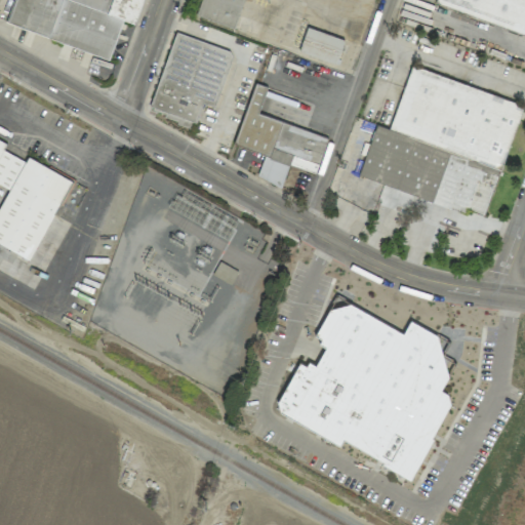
[(110,57),(121,19),(133,24),(140,0),(14,0),(7,26),(110,57)]
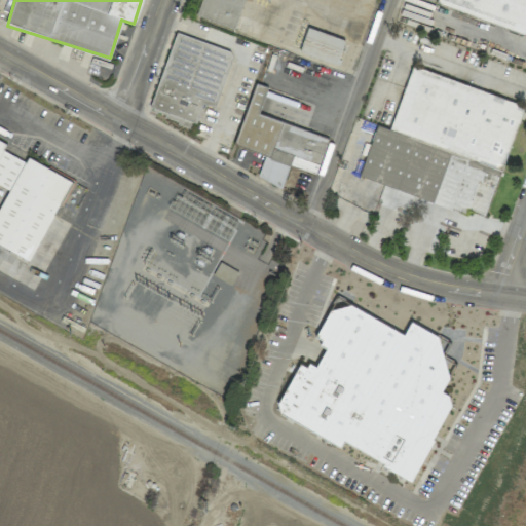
[(200,0),(196,16),(234,28),(242,0),(200,0)]
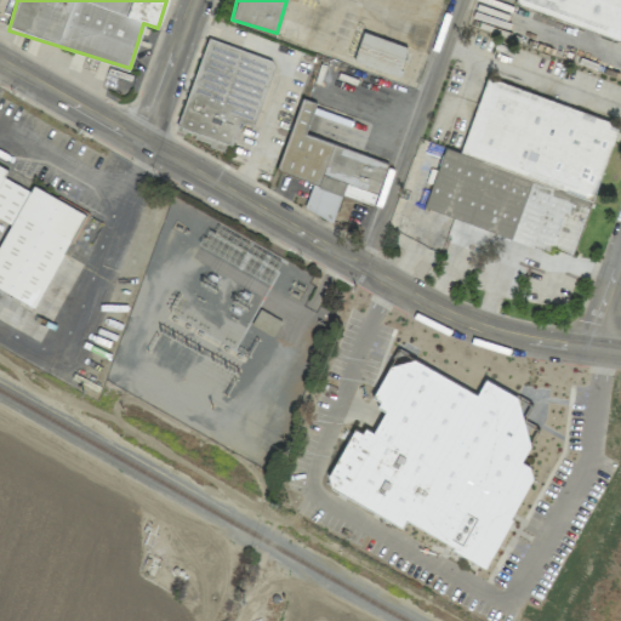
[(620,0),(516,0),(514,6),(620,39),(620,0)]
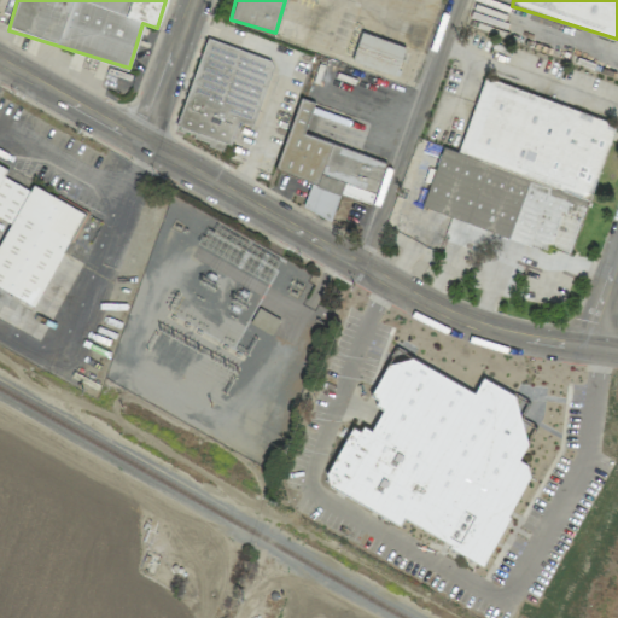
[(404,46),(360,31),(351,60),(396,75),(404,46)]
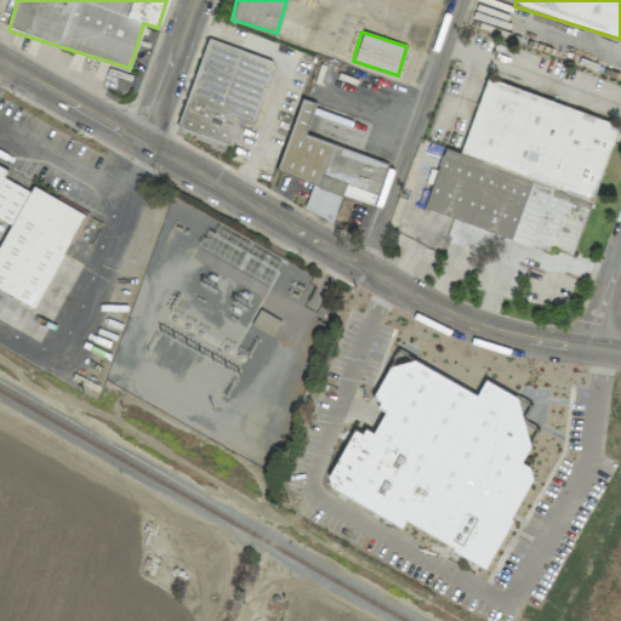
[(254,126),(274,60),(204,38),(177,129),(206,137),(204,146),(227,153),(237,120),(254,126)]
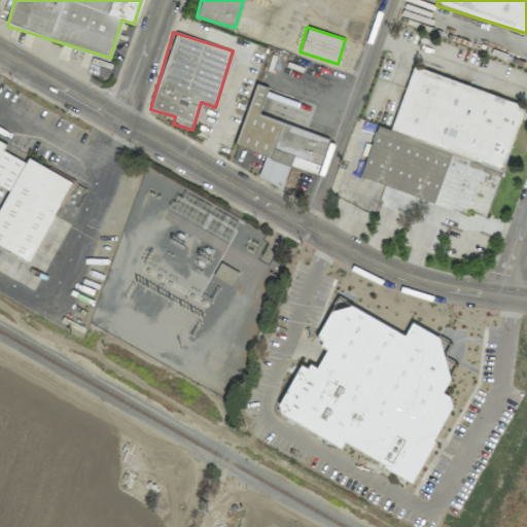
[(524,103),(411,66),(390,130),(376,125),(358,178),(467,212),(467,210),(487,216),(524,103)]
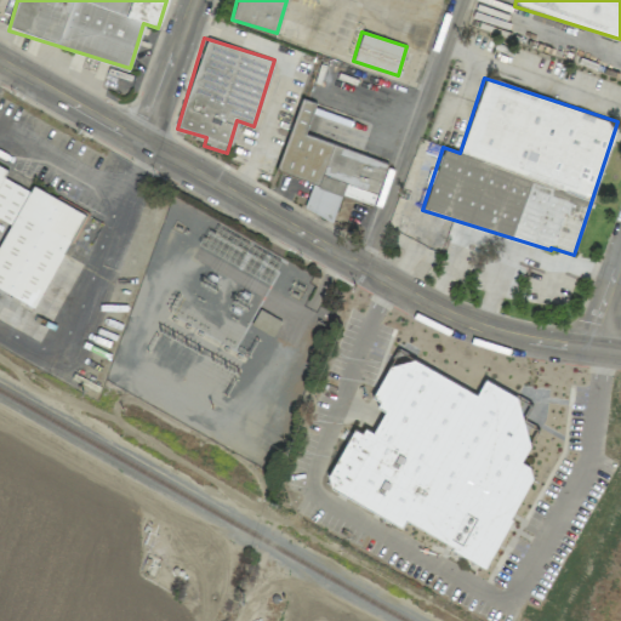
[(387,160),(305,135),(315,102),(300,97),(277,171),(312,182),(303,210),(332,218),(340,194),(374,205),(387,160)]
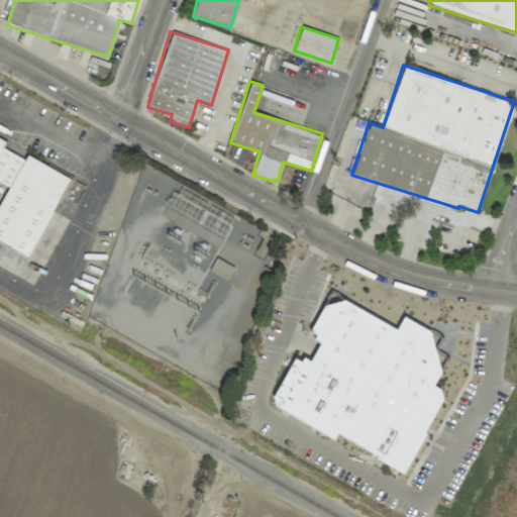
[(69,176),(26,154),(24,159),(2,147),(5,140),(0,137),(0,181),(7,185),(0,198),(0,241),(30,255),(69,176)]
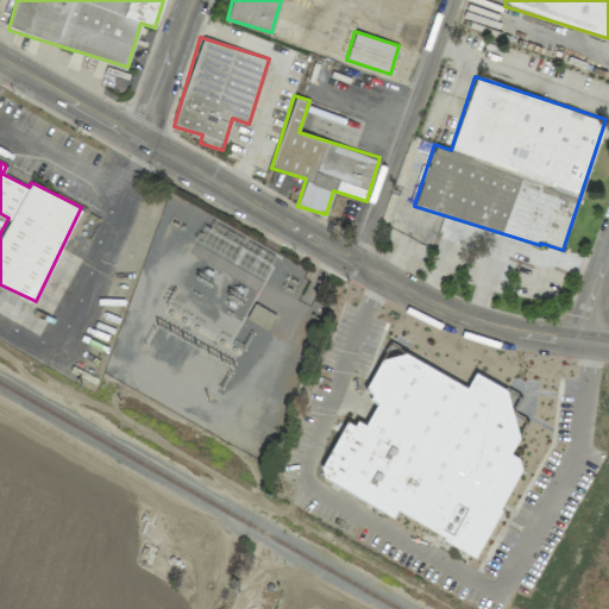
[(478,553),(521,468),(519,456),(512,452),(519,438),(509,388),(475,371),(468,383),(388,344),(368,385),(370,400),(375,402),(365,424),(358,420),(343,422),(321,468),(324,479),(394,514),(395,513),(478,553)]
